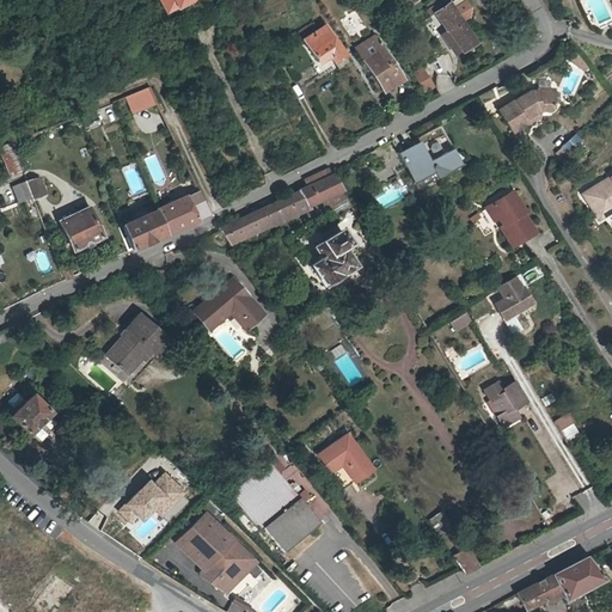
[(159,0),(166,13),(171,11),(173,17),(202,2),(200,0),(159,0)]
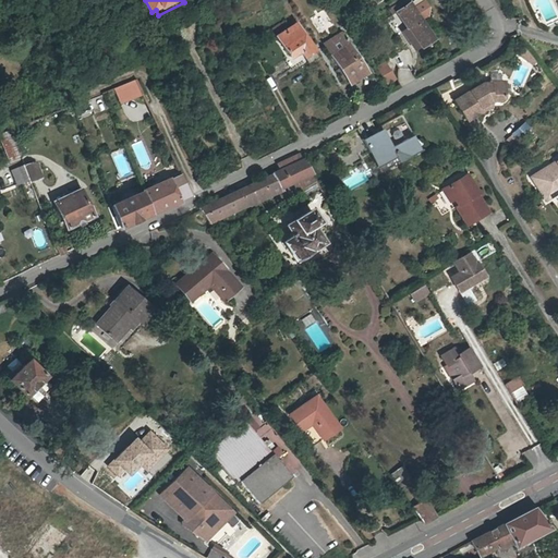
[(426,0),(425,0),(416,7),(424,19),(434,12),(426,0)]
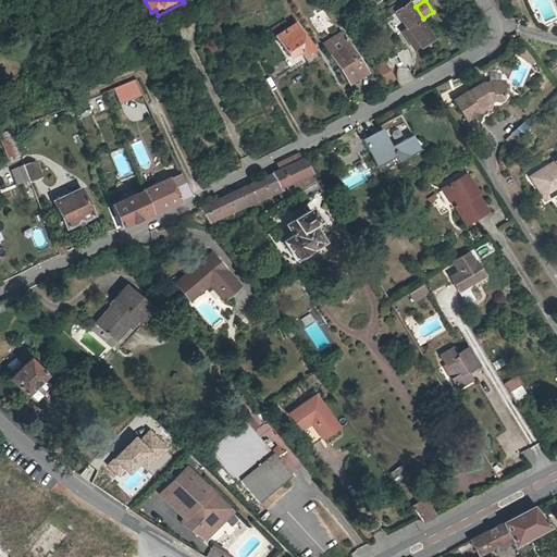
[(408,34),(406,36),(415,49),(432,38),(410,3),(396,12),(407,28),(405,31),(408,34)]
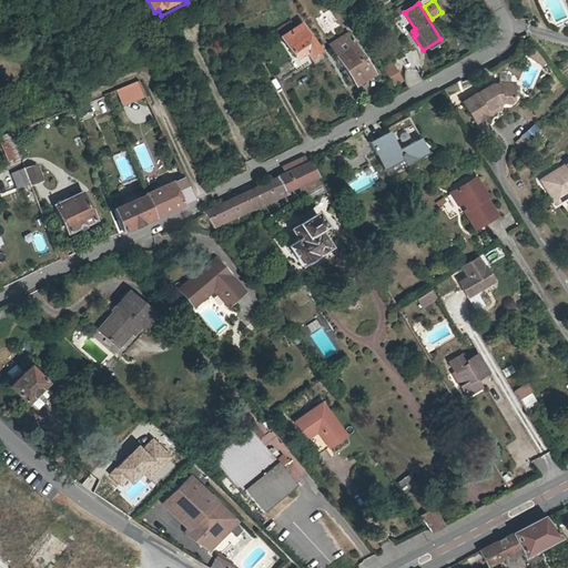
[(282,37),(294,58),(288,61),(294,72),(311,62),(313,64),(323,59),(301,23),(282,37)]
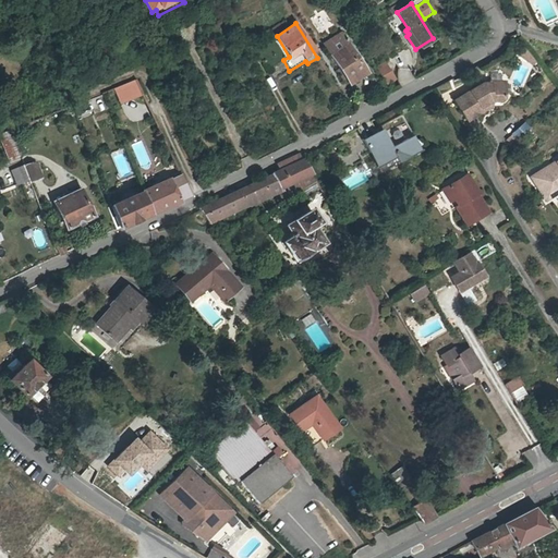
[(364,71),(348,45),(330,55),(347,81),(364,71)]
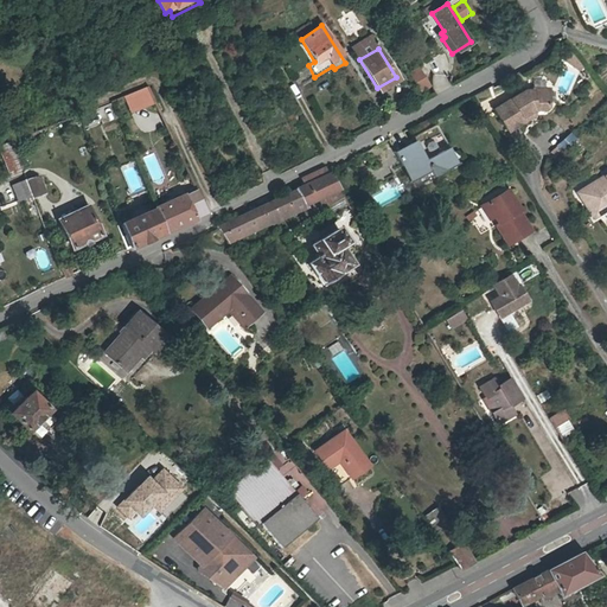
[(572,50),(567,50),(561,55),(577,69),(583,64),(572,50)]
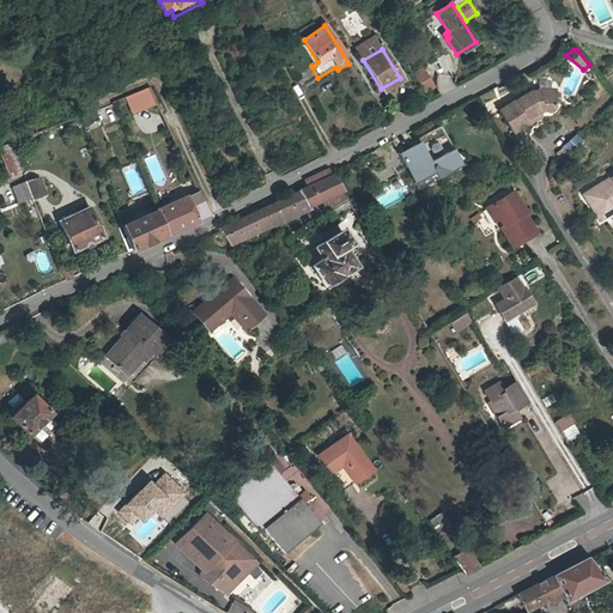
[(414,72),(423,92),(435,87),(425,67),(414,72)]
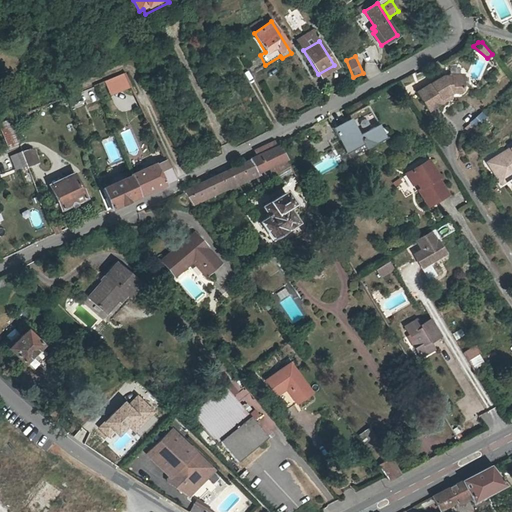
[(126,72),(116,76),(122,91),(132,87),(126,72)]
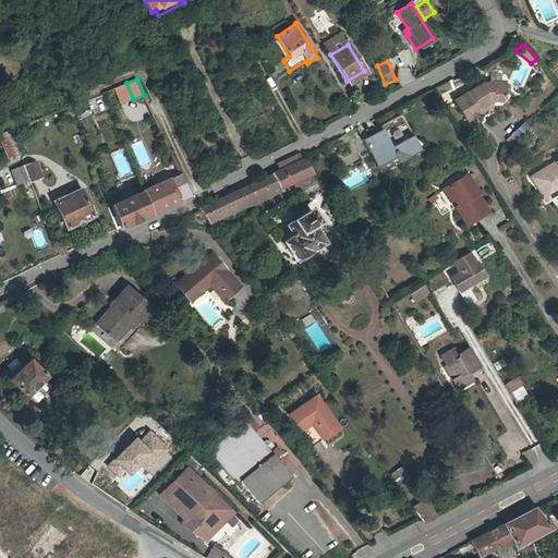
[(133,99),(126,83),(105,92),(110,108),(133,99)]
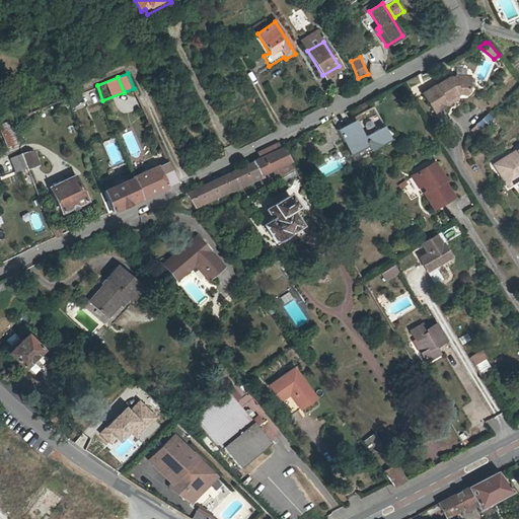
[(455,94),(457,94),(466,94),(468,91),(468,77),(448,77),(436,84),(436,86),(423,94),(434,113),(448,103),(446,100),(455,94)]
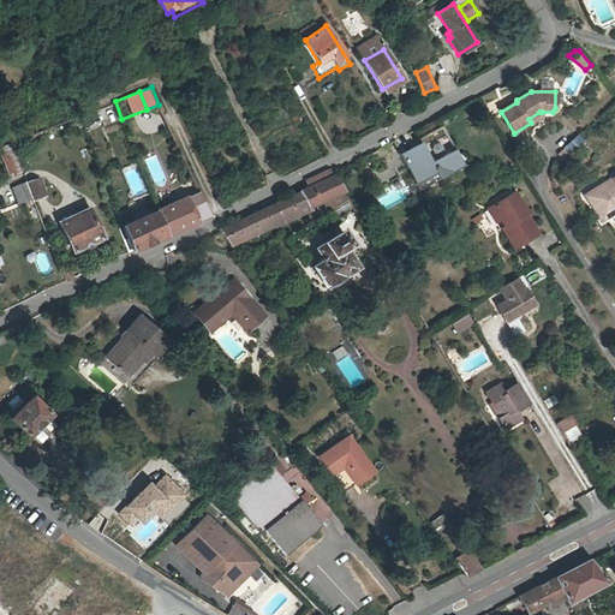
[(542,117),(542,112),(539,112),(529,119),(531,123),(542,117)]
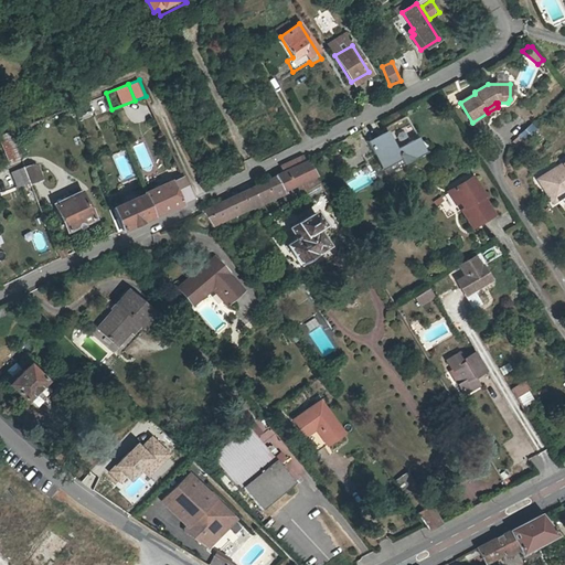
[(9,131),(0,135),(0,140),(9,162),(20,158),(9,131)]
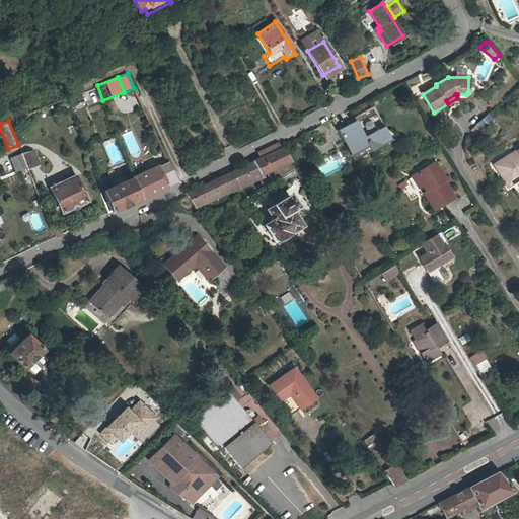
[(337,128),(343,140),(346,139),(353,152),(367,146),(369,150),(391,140),(384,127),(364,136),(357,122),(352,124),(350,121),(337,128)]
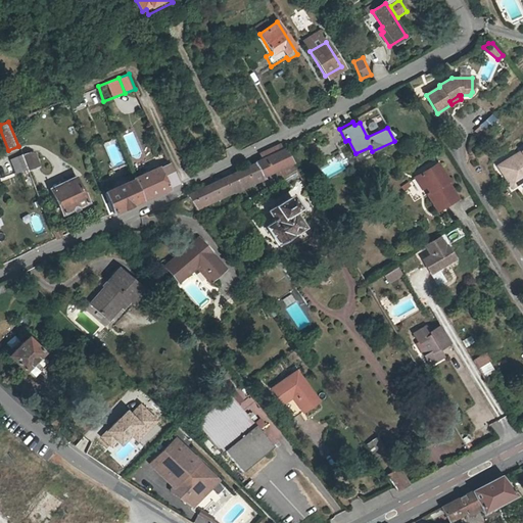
[(284,149),(255,163),(262,175),(291,161),(284,149)]
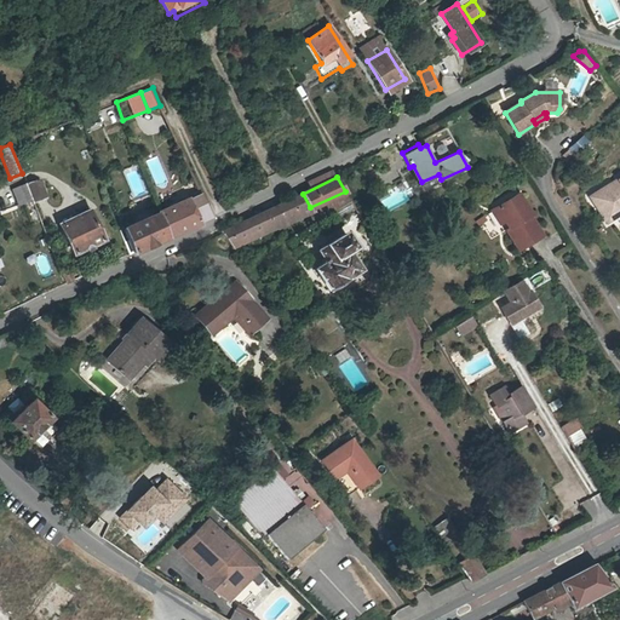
[(608,195),(591,205),(600,217),(607,212),(610,217),(619,211),(619,179),(604,190),(608,195)]
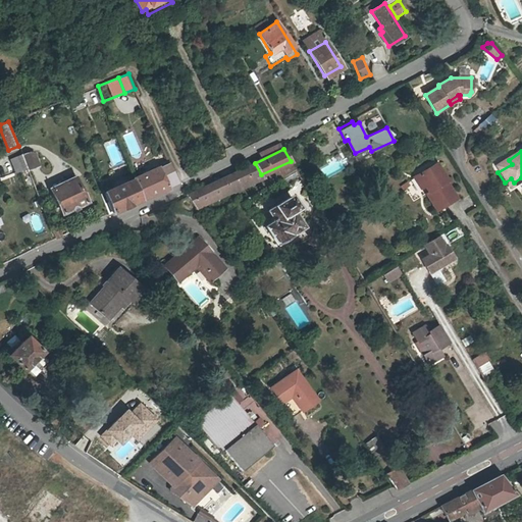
[(22,155),(28,167),(29,169),(39,165),(35,154),(30,152),(22,155)]
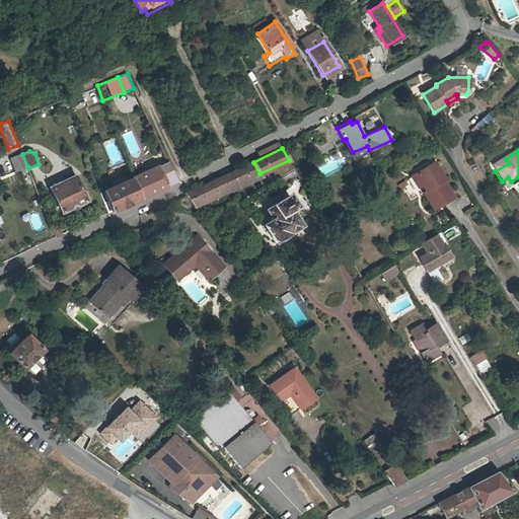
[(27,166),(22,154),(10,159),(15,170),(27,166)]
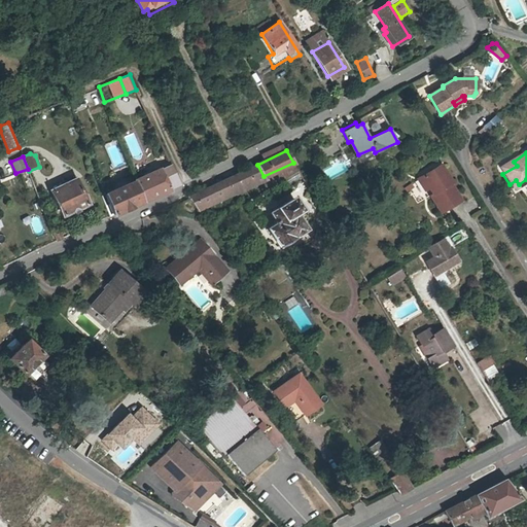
[(517,166),(514,162),(500,170),(502,174),(517,166)]
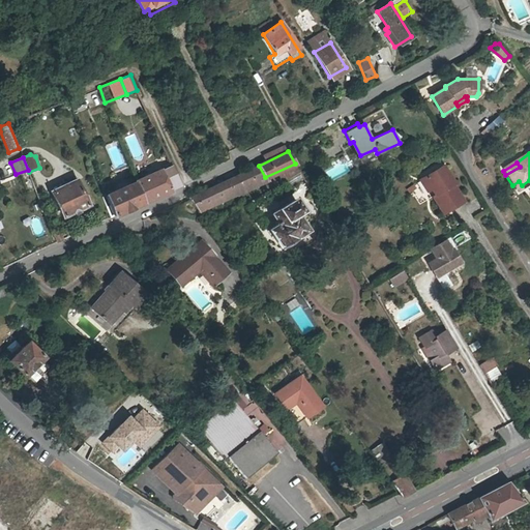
[(171,166),(135,182),(142,203),(180,185),(171,166)]
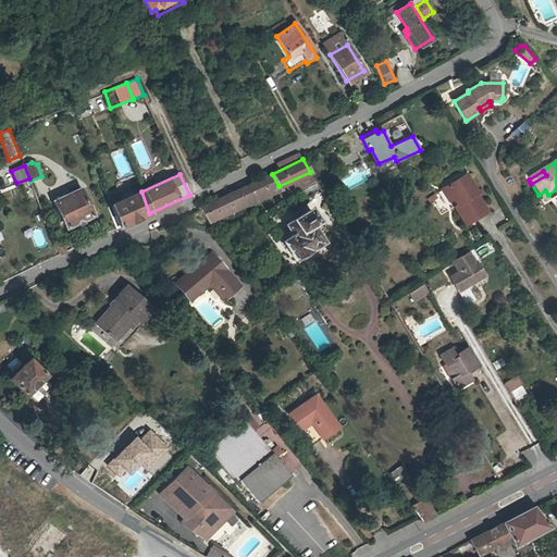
[(262,178),(268,190),(279,186),(272,174),(262,178)]
